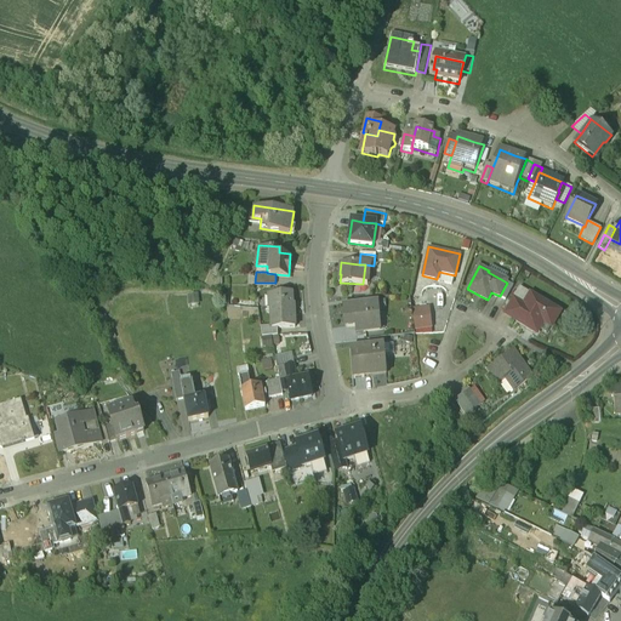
[(507,283),(500,296),(506,300),(513,285),(507,283)]
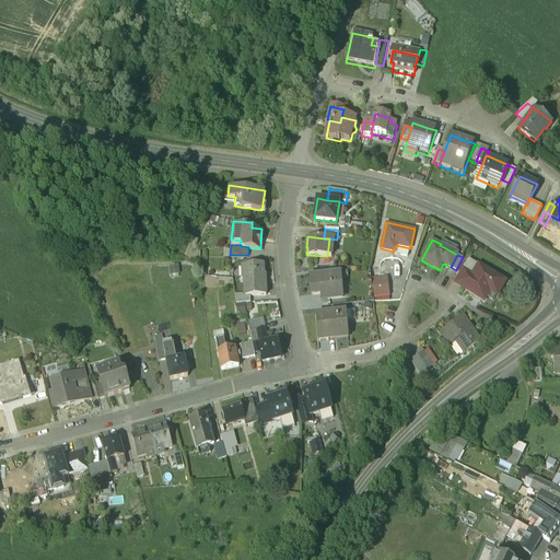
[(263,261),(242,263),(242,264),(245,264),(245,275),(243,275),(243,276),(244,276),(245,292),(245,293),(251,293),(266,293),(266,280),(264,280),(263,261)]
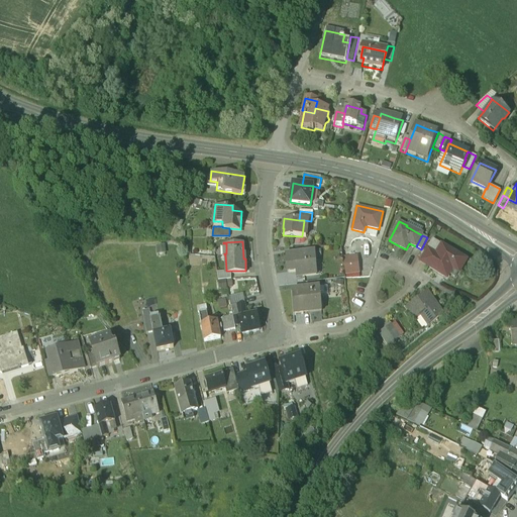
[(467,260),(441,244),(435,253),(433,252),(426,265),(445,276),(451,267),(459,271),(467,260)]
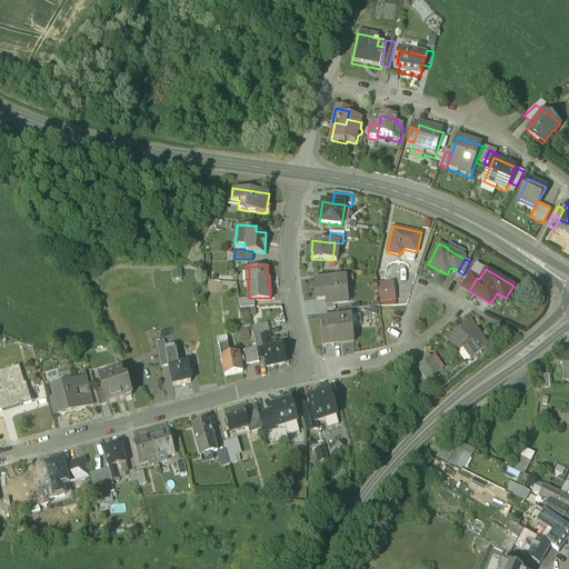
[(470,273),(462,288),(469,291),(477,278),(470,273)]
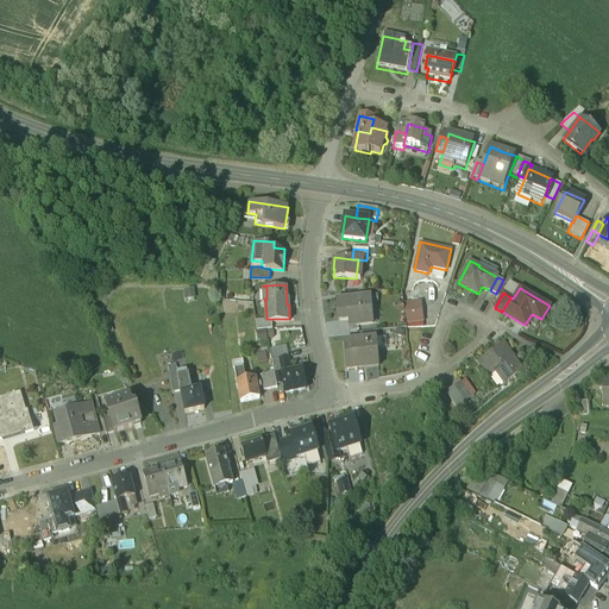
[(370,296),(337,300),(339,319),(355,318),(356,325),(371,322),(370,296)]
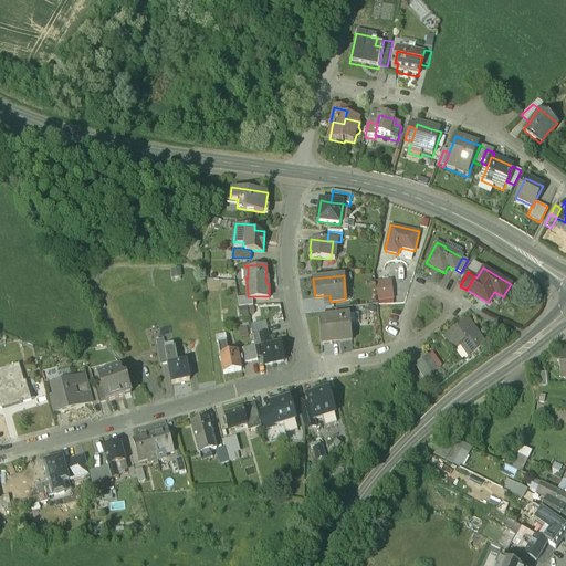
[(390,297),(389,280),(387,281),(381,281),(377,281),(378,299),(390,297)]
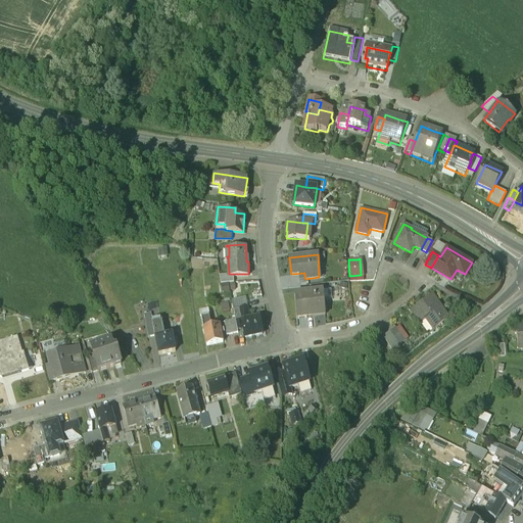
[(229,273),(219,273),(221,281),(234,281),(234,274),(229,274),(229,273)]
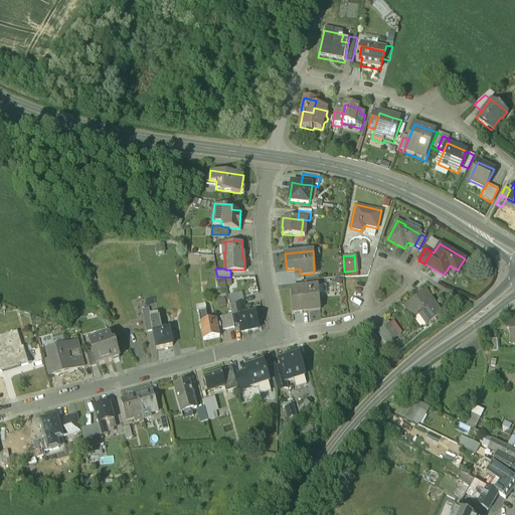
[(318,285),(290,288),(293,312),(302,311),(302,308),(320,306),(319,293),(318,285)]
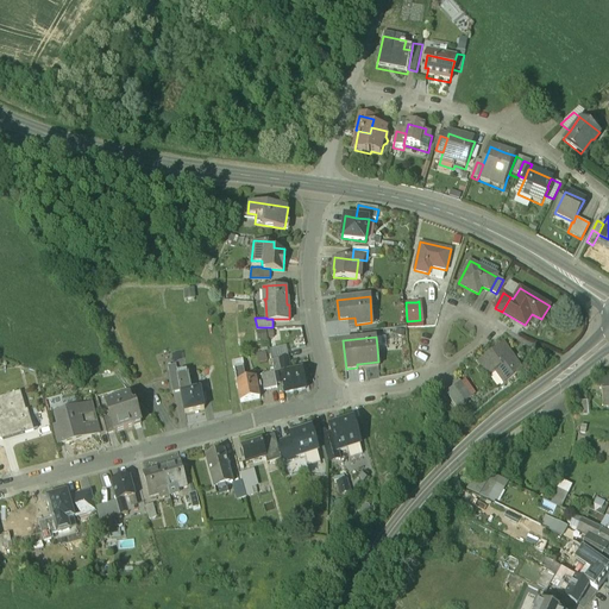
[(503,344),(479,360),(490,375),(497,370),(506,381),(521,369),(503,344)]
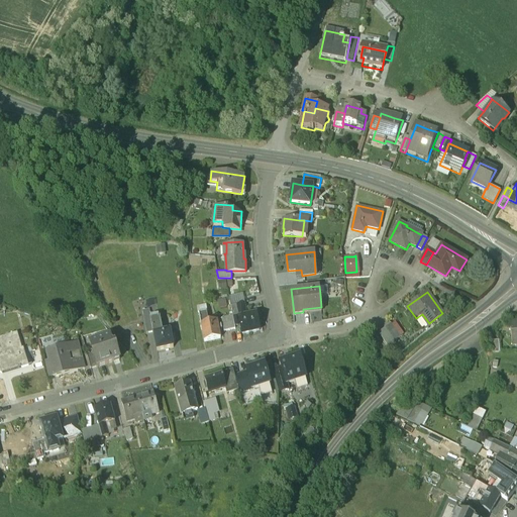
[(219,304),(228,304),(227,295),(218,296),(219,304)]
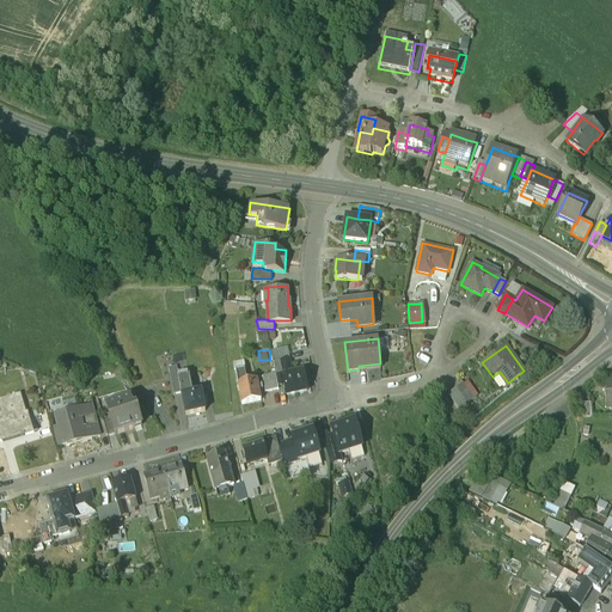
[(289,355),(281,356),(285,371),(293,369),(289,355)]
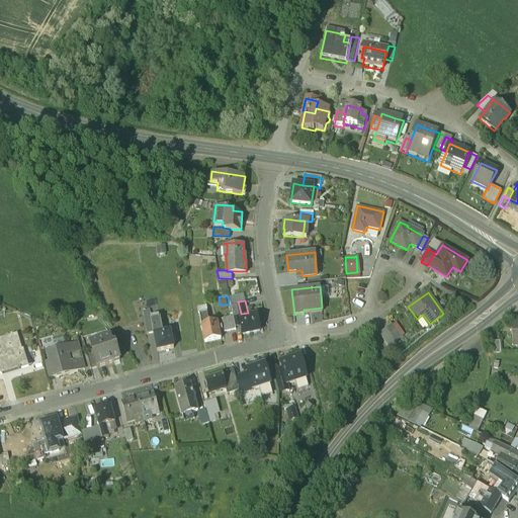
[(233,313),(233,316),(240,314),(241,314),(238,301),(231,303),(233,313)]
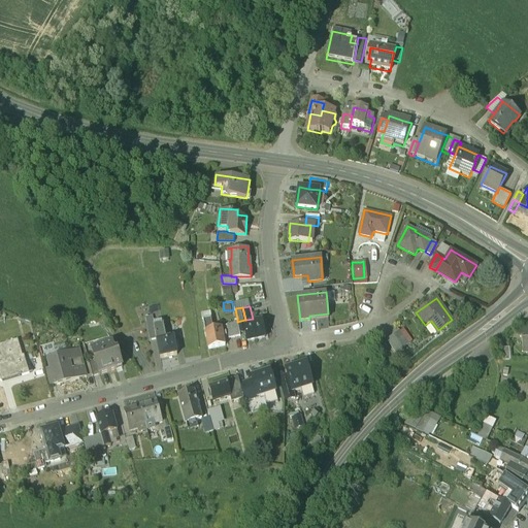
[(153,311),(144,312),(149,336),(156,334),(154,322),(153,311)]
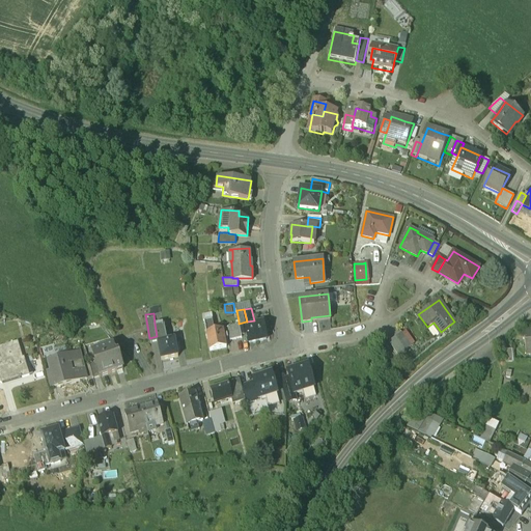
[(212,315),(203,317),(210,346),(226,343),(224,334),(227,334),(226,330),(223,330),(223,326),(214,328),(213,324),(212,315)]
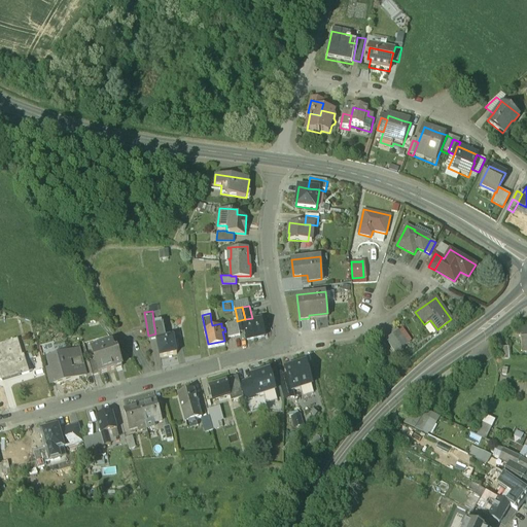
[(245,319),(244,319),(247,337),(265,334),(261,316),(252,318),(245,319)]
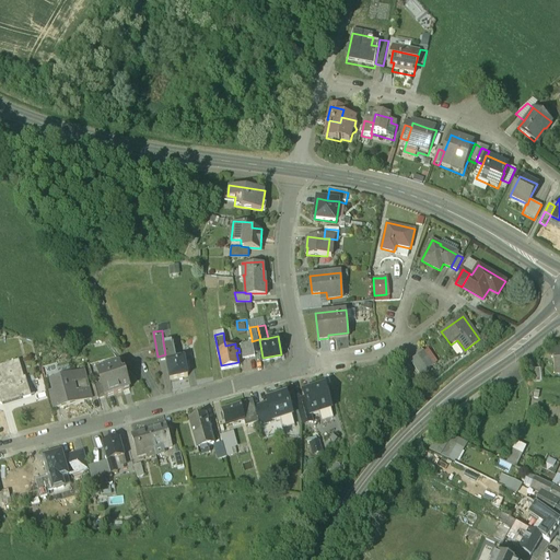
[(252,338),(240,340),(242,354),(254,352),(252,341),(252,338)]
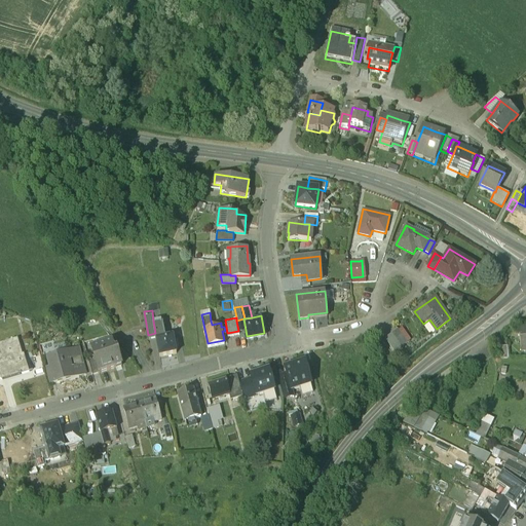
[(161,320),(153,321),(155,333),(156,335),(164,334),(163,331),(161,320)]
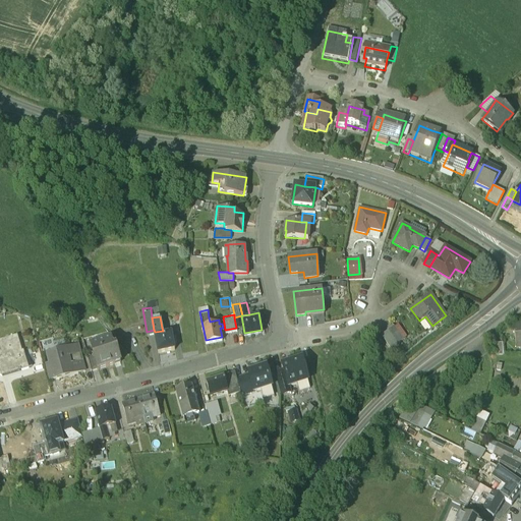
[(127,319),(119,321),(122,332),(129,330),(127,319)]
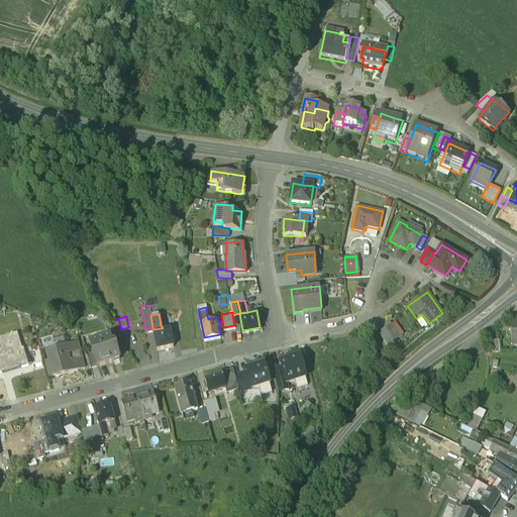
[(400,335),(391,322),(385,327),(394,339),(400,335)]
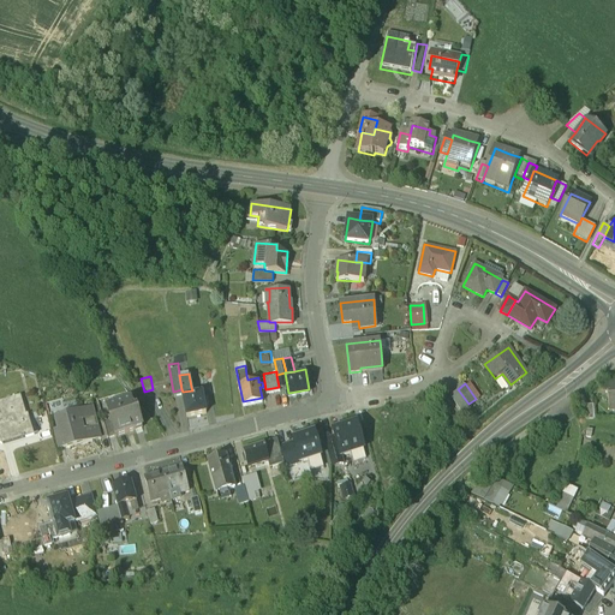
[(192,390),(183,392),(186,412),(206,408),(204,400),(207,399),(206,393),(203,394),(202,388),(195,389),(195,387),(191,387),(192,390)]
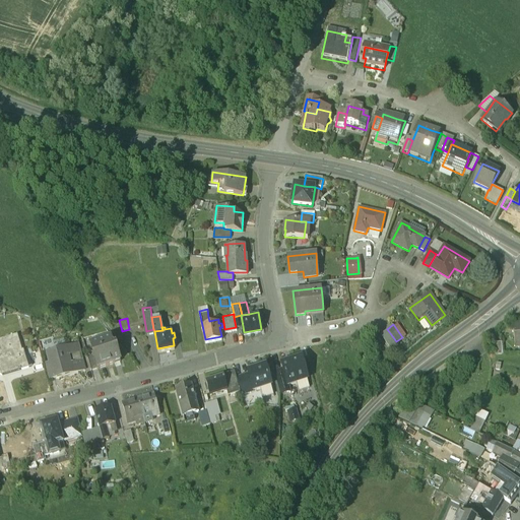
[(396,341),(387,329),(380,333),(389,346),(396,341)]
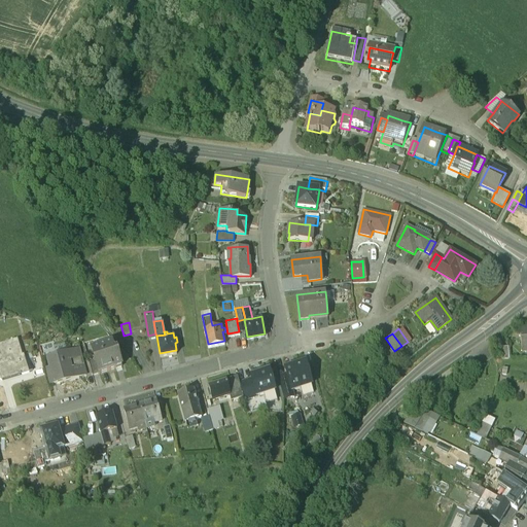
[(18,338),(0,342),(0,352),(3,364),(0,364),(0,377),(1,380),(28,372),(24,354),(22,354),(18,338)]
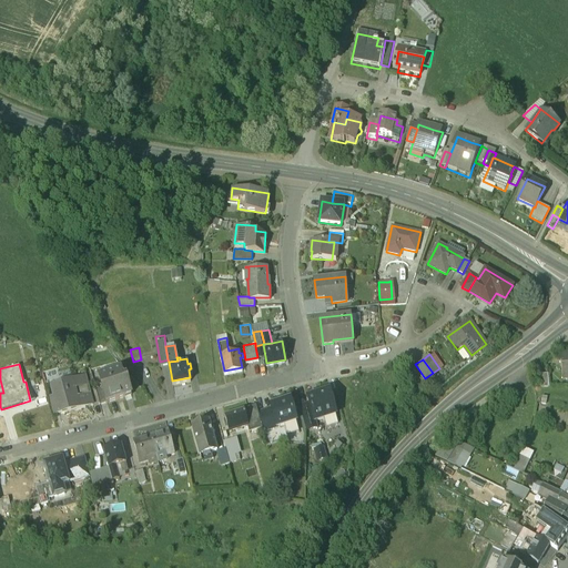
[(120,365),(98,371),(101,383),(105,397),(130,391),(125,374),(122,375),(120,365)]
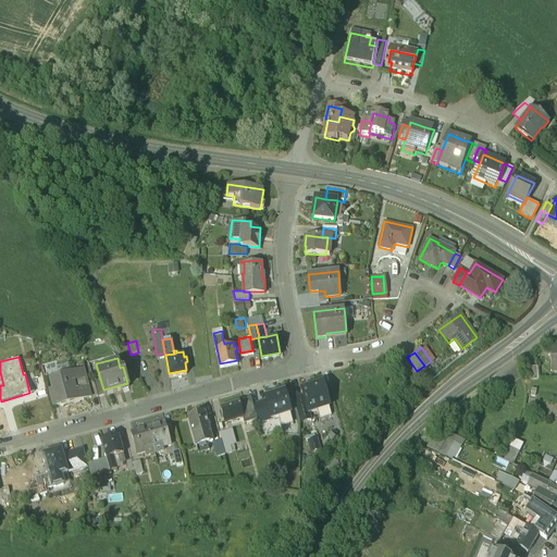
[(83,366),(70,369),(77,396),(90,393),(87,379),(83,366)]
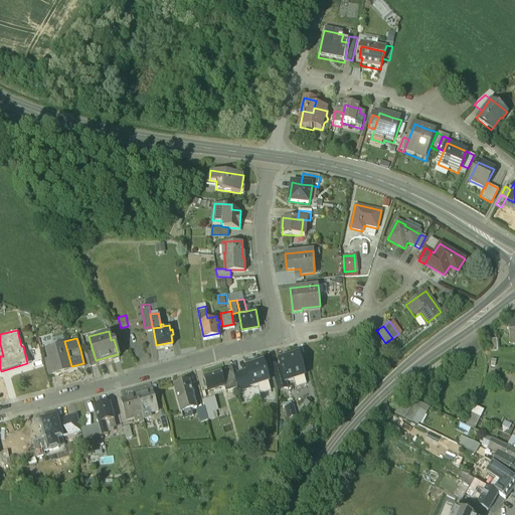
[(64,341),(45,346),(52,372),(71,366),(64,341)]
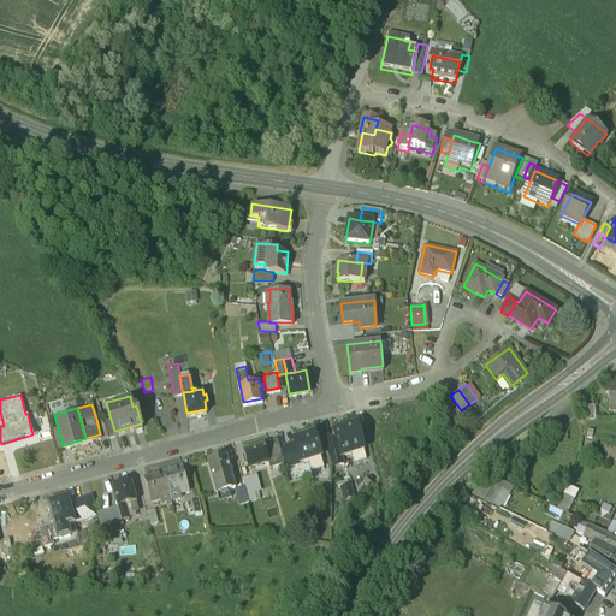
[(110,415),(102,418),(107,433),(114,431),(110,415)]
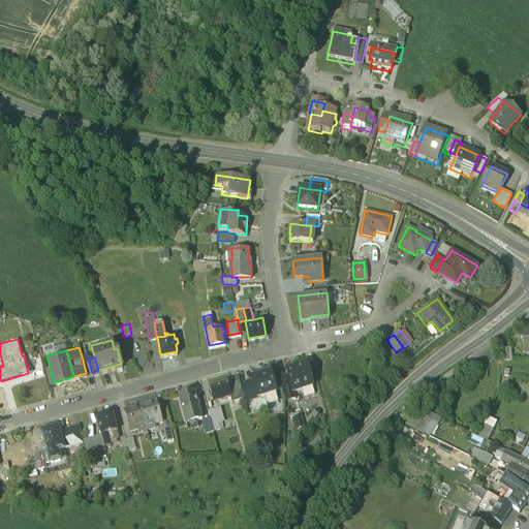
[(88,359),(83,360),(86,373),(92,372),(88,359)]
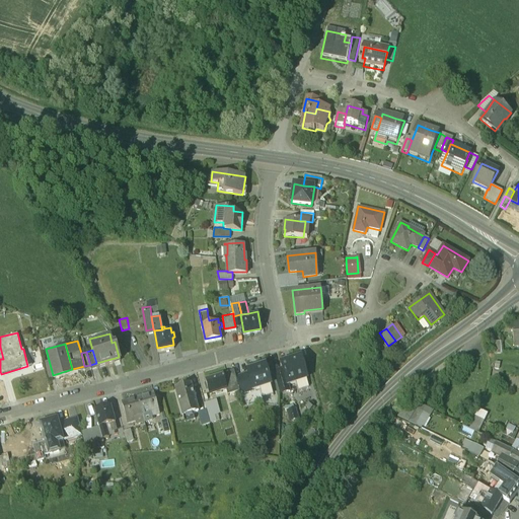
[(300,356),(281,362),(283,368),(287,382),(288,382),(306,377),(300,356)]
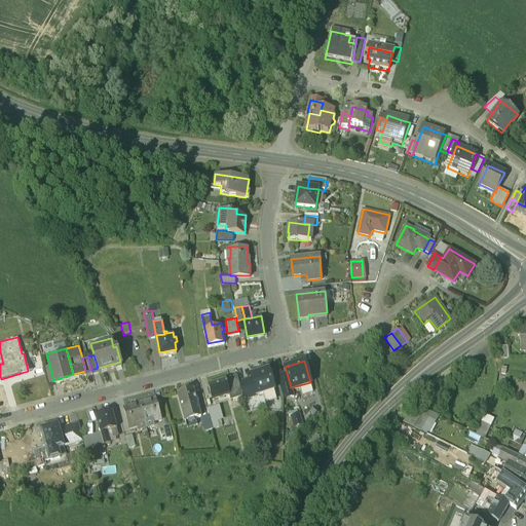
[(268,368),(250,373),(251,375),(256,392),(274,387),(268,368)]
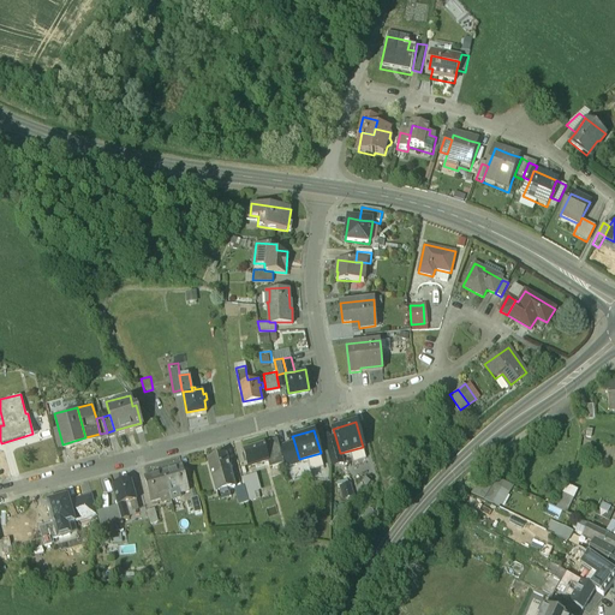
[(335,436),(324,440),(332,463),(342,459),(341,453),(340,453),(335,436)]
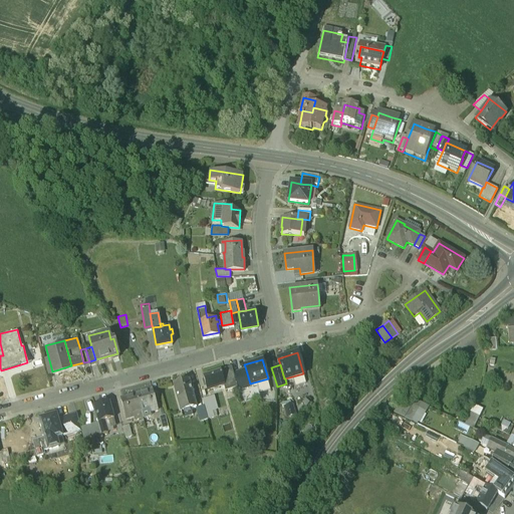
[(231,365),(220,368),(223,381),(227,392),(238,389),(237,387),(233,370),(231,365)]
